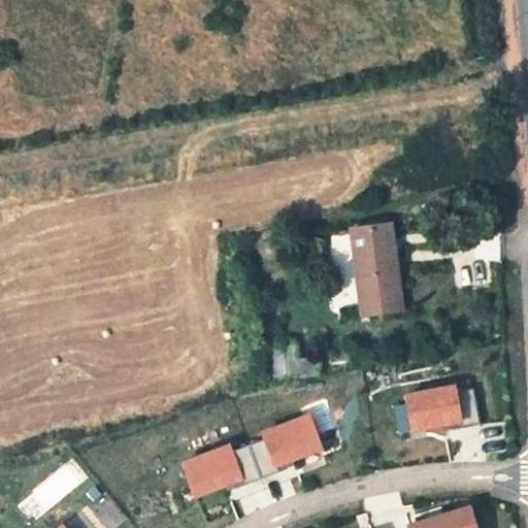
[(353,230),(356,256),(365,315),(400,309),(392,251),(389,225),(353,230)]
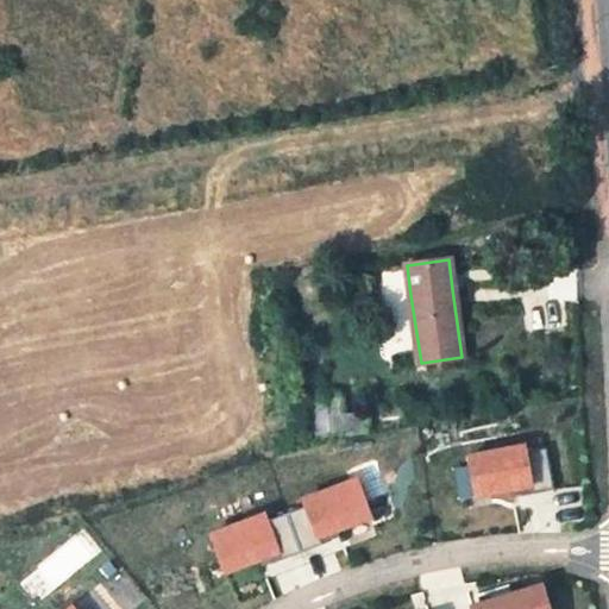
[(345,437),(339,399),(312,402),(316,440),(345,437)]
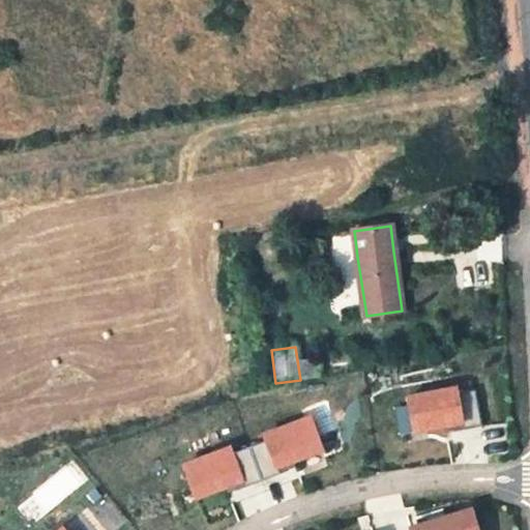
[(298,362),(300,380),(321,377),(318,359),(298,362)]
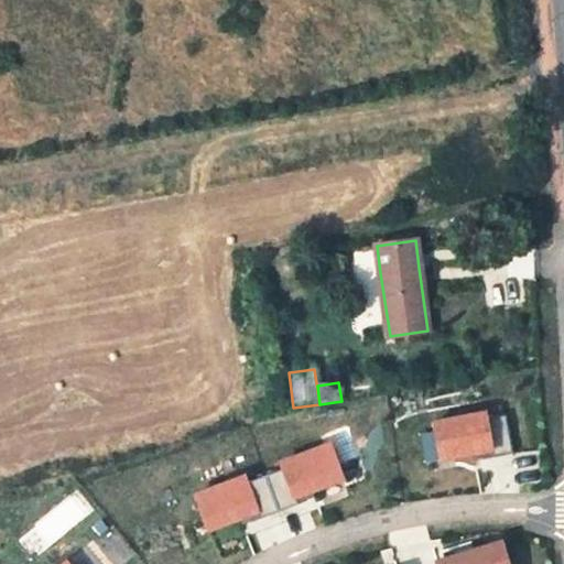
[(486,410),(434,420),(441,462),(475,455),(475,461),(511,453),(505,418),(490,419),(486,410)]
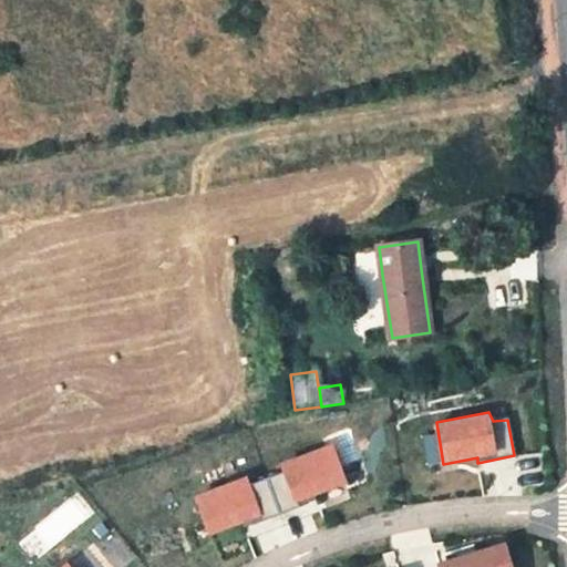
[(333,444),(280,463),(284,473),(253,484),(247,475),(195,495),(210,535),(260,516),(263,521),(299,506),(298,502),(348,482),(333,444)]
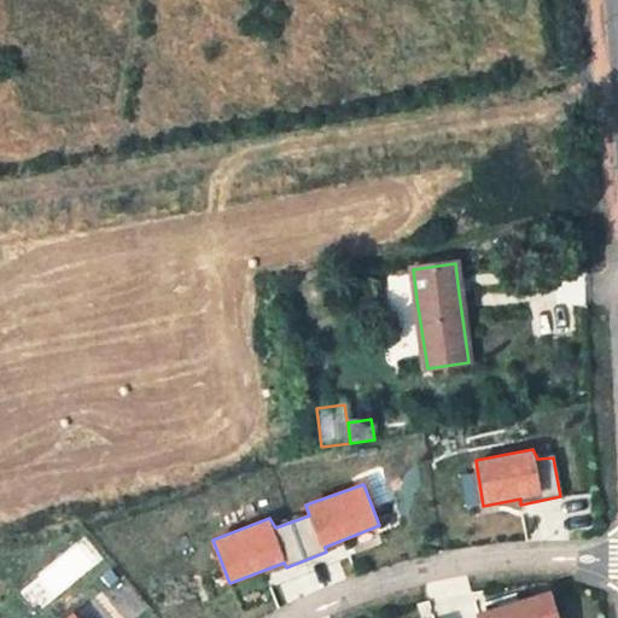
[(560,617),(553,590),(478,614),(478,617),(560,617)]
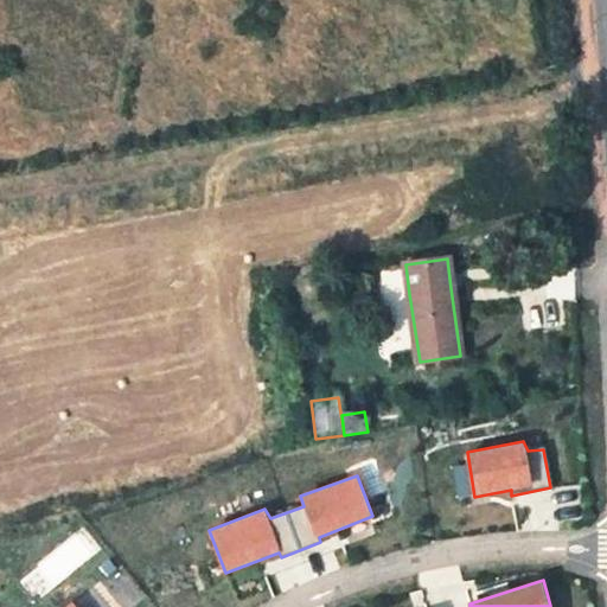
All buildings are outlined.
